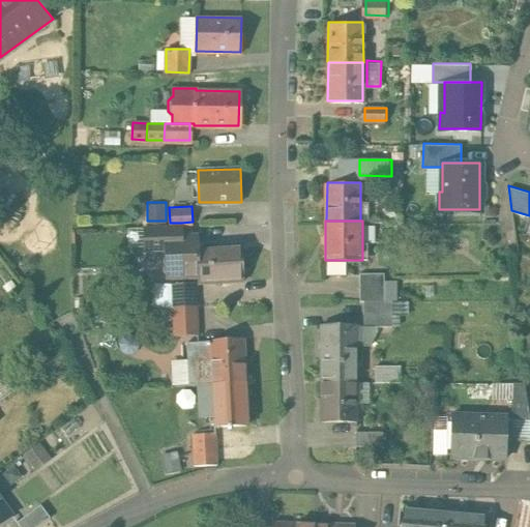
[(170,223),(146,224),(146,243),(167,243),(167,235),(181,235),(181,223),(172,223),(170,223)]
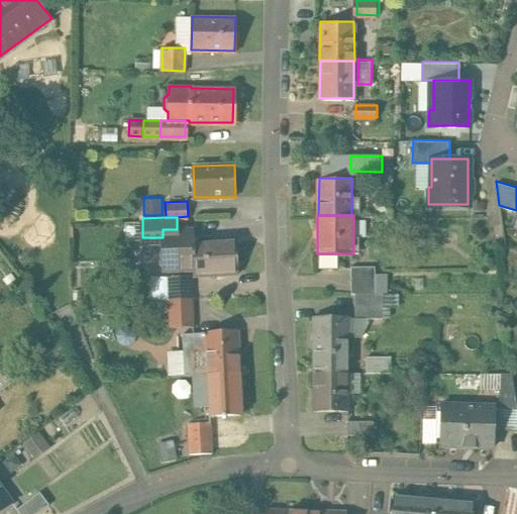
[(177,229),(163,229),(163,237),(163,246),(159,251),(159,264),(165,268),(194,267),(193,240),(193,228),(177,229)]
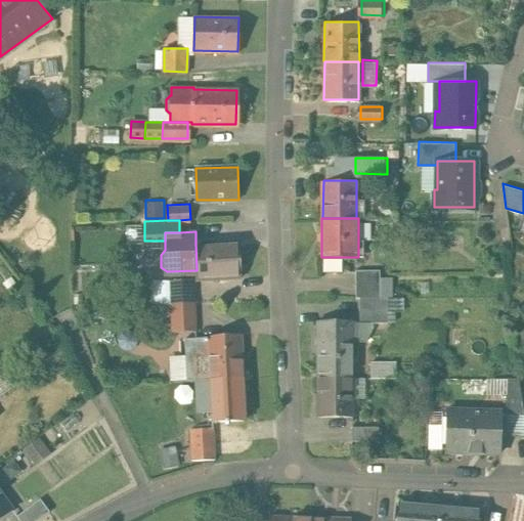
[(239,242),(195,244),(197,270),(197,278),(241,276),(239,242)]
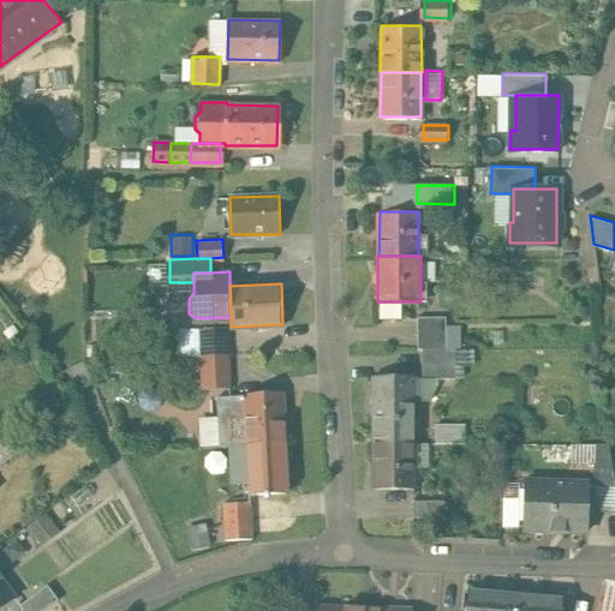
[(404,301),(378,301),(377,319),(404,319),(404,301)]
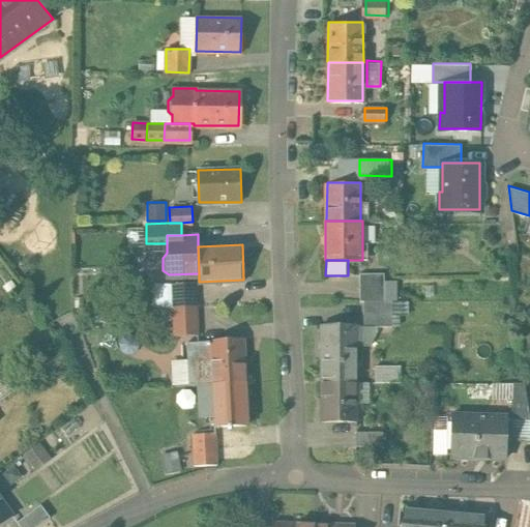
[(152,305),(173,304),(174,335),(200,334),(198,280),(152,282),(152,305)]
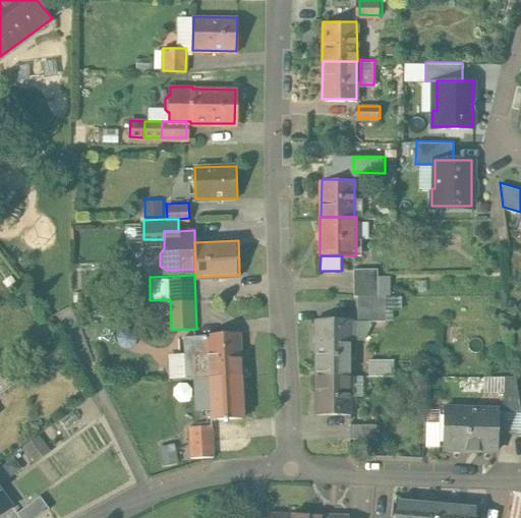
[(384,295),(355,295),(356,321),(385,320),(384,295)]
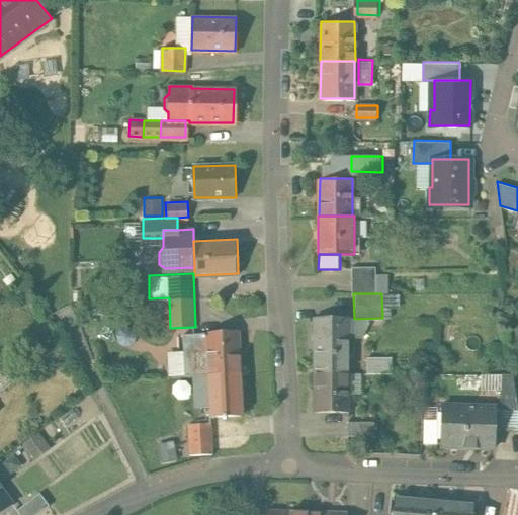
[(348,316),(313,316),(312,373),(347,373),(347,336),(348,336),(348,316)]
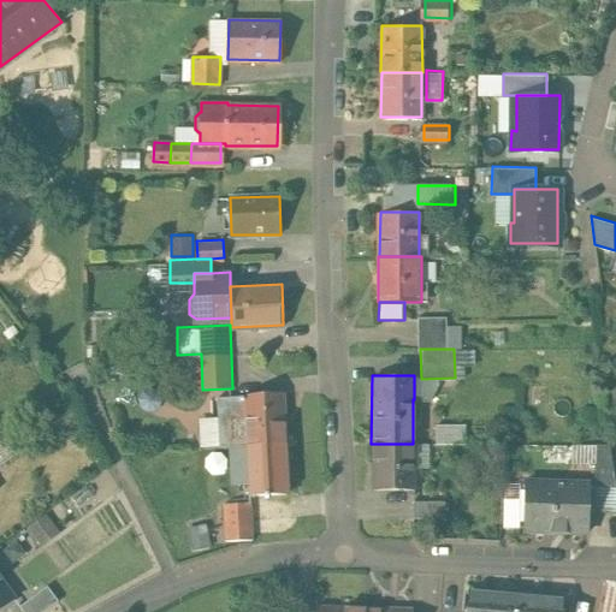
[(286,392),(219,397),(221,445),(248,444),(289,441),(286,392)]
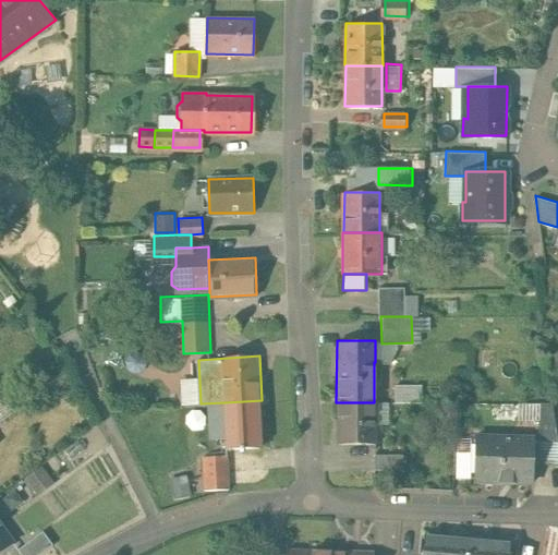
[(421,385),(393,385),(393,402),(421,402),(421,385)]
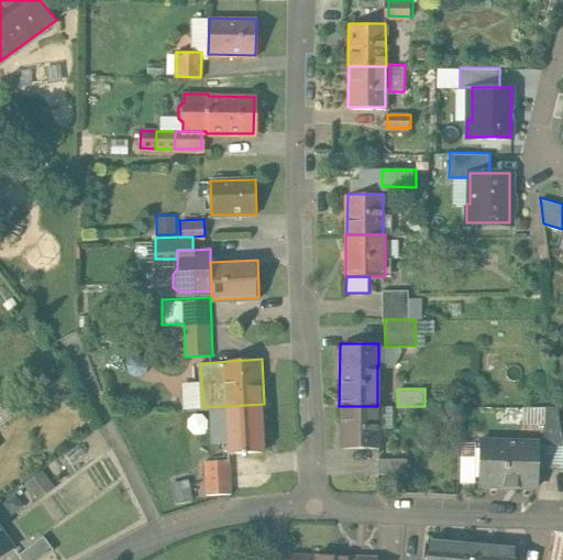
[(264,404),(227,406),(229,451),(266,449),(264,404)]
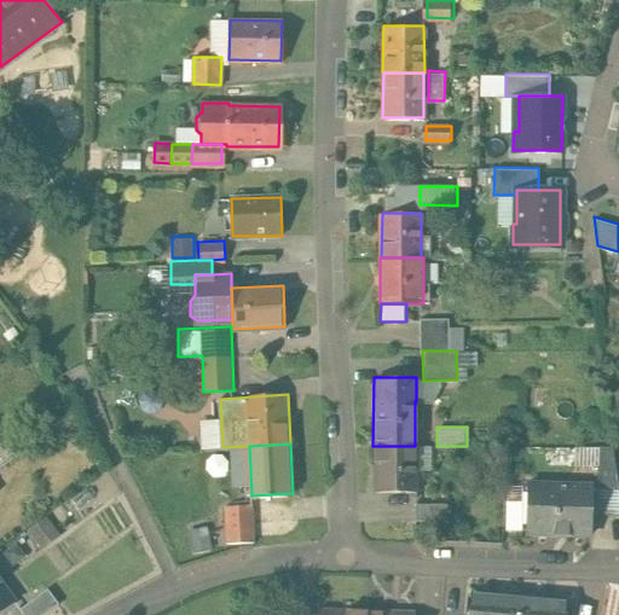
[(618,488),(612,445),(597,445),(597,446),(597,464),(596,487),(618,488)]
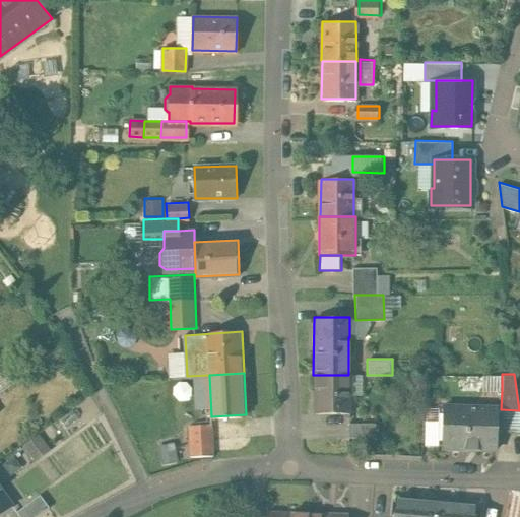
[(348,375),(313,375),(313,411),(348,411),(348,375)]
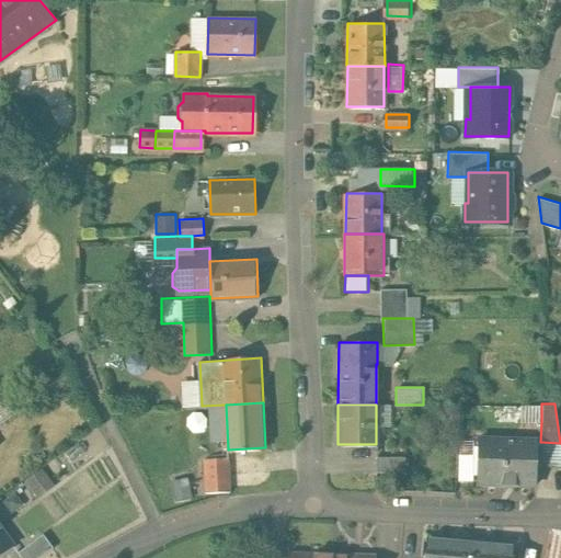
[(541,405),(530,405),(522,405),(522,421),(541,421),(541,405)]
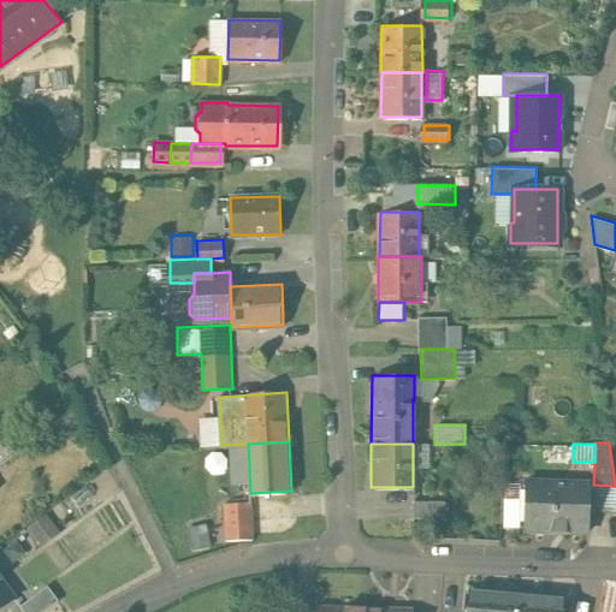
[(590,482),(523,480),(523,497),(504,497),(504,526),(522,527),(522,528),(587,530),(588,510),(588,485),(590,482)]
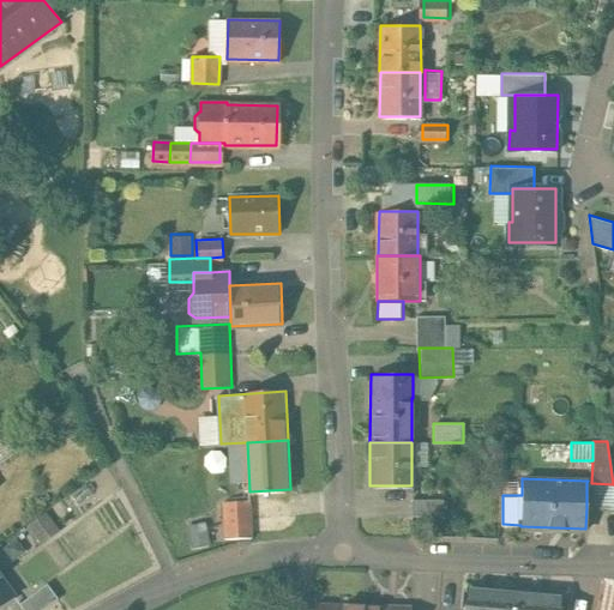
[(613,508),(613,491),(613,484),(591,483),(587,483),(587,508),(613,508)]
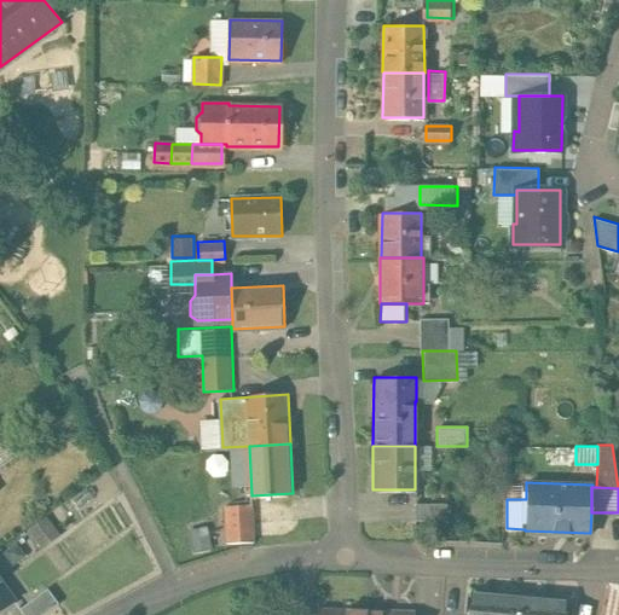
[(446,518),(446,503),(414,503),(415,520),(446,518)]
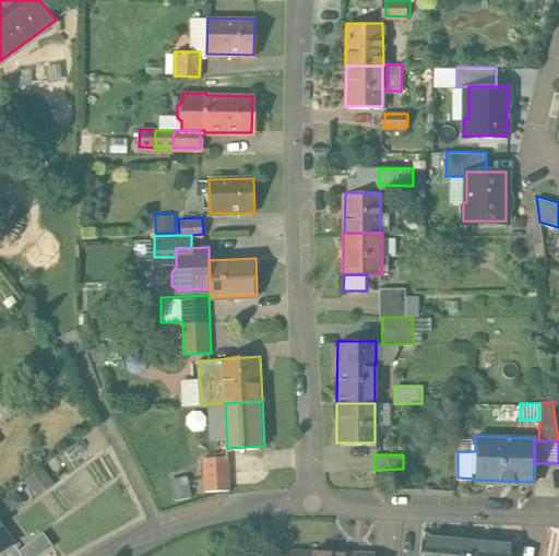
[(227,456),(203,457),(204,491),(228,489),(227,456)]
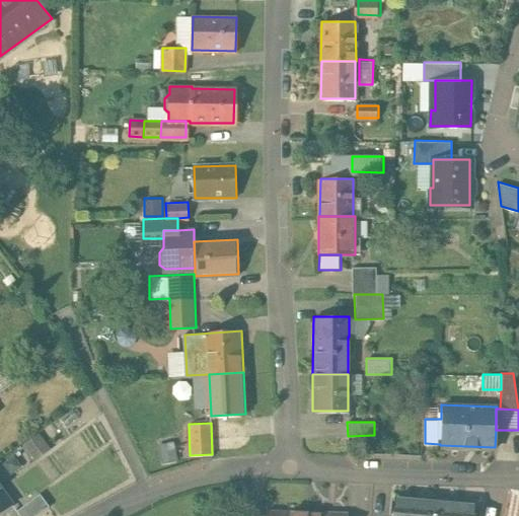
[(25,440),(33,456),(50,448),(42,432),(25,440)]
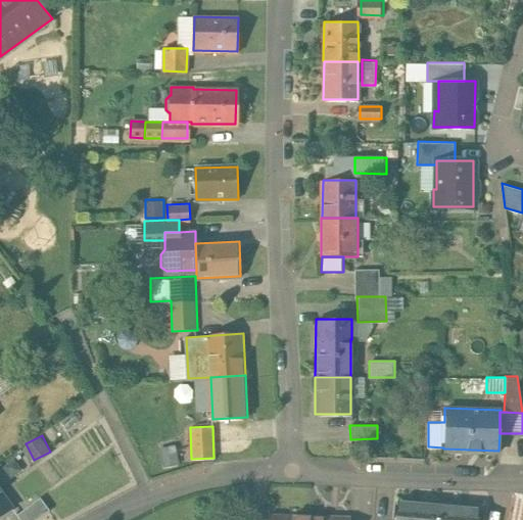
[(0,515),(12,506),(0,488),(0,515)]
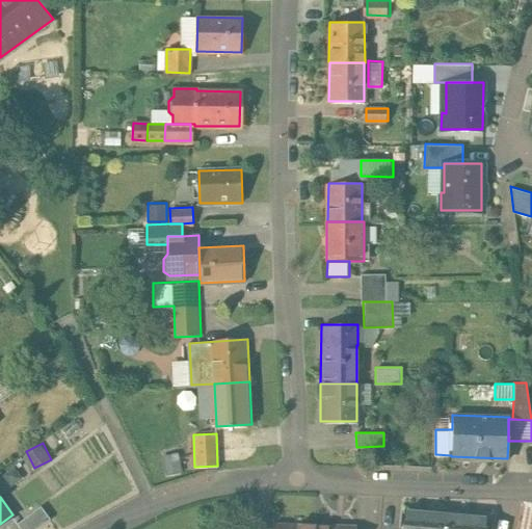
[(37,504),(16,522),(22,528),(32,528),(48,517),(37,504)]
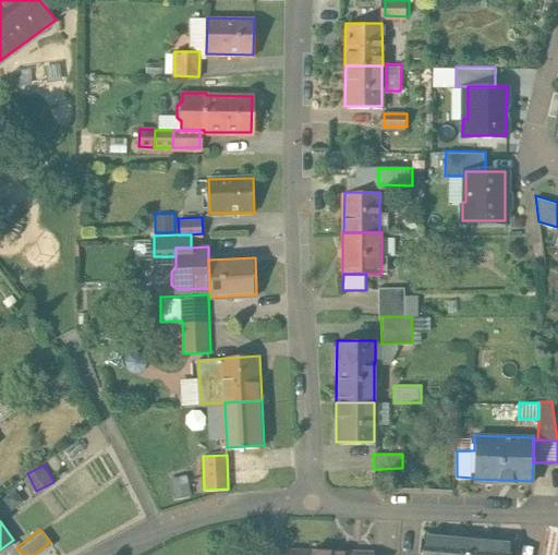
[(468,554),(471,537),(427,531),(424,554),(468,554)]
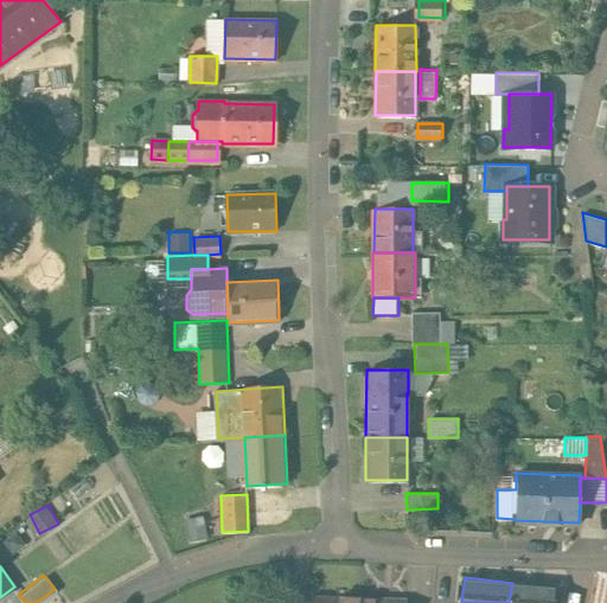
[(556,602),(558,589),(512,583),(509,602),(556,602)]
